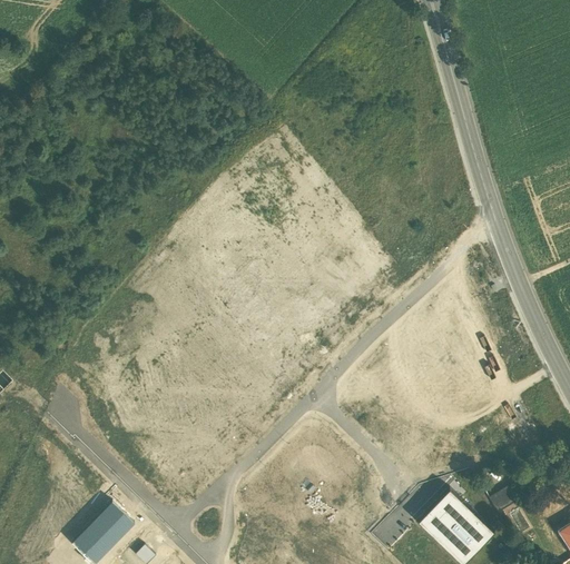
[(418,523),(459,563),(465,563),(494,534),(450,491),(418,523)]
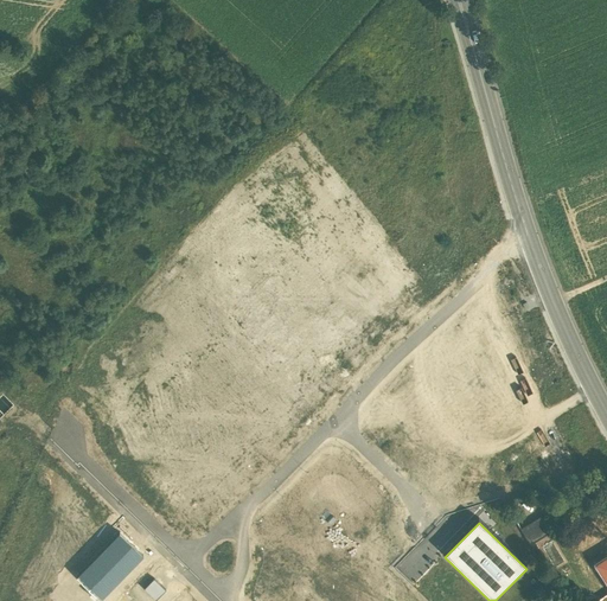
[(542,523),(522,535),(530,549),(534,547),(549,537),(542,523)]
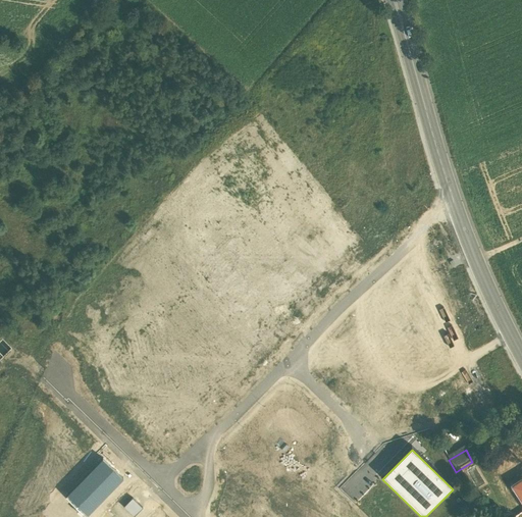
[(89,516),(123,481),(103,461),(65,499),(83,516),(89,516)]
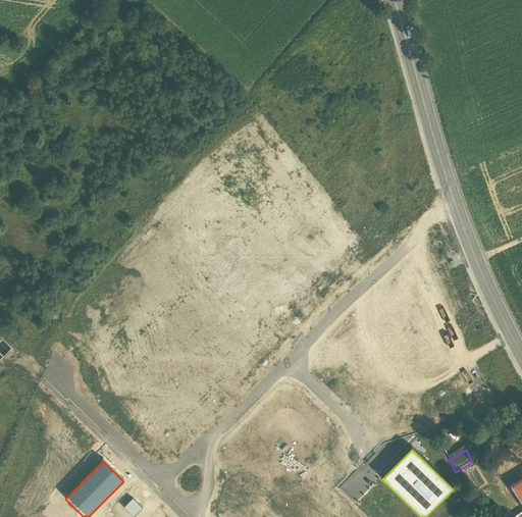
[(485,487),(474,469),(471,471),(470,470),(469,471),(469,472),(466,474),(477,493),(485,487)]
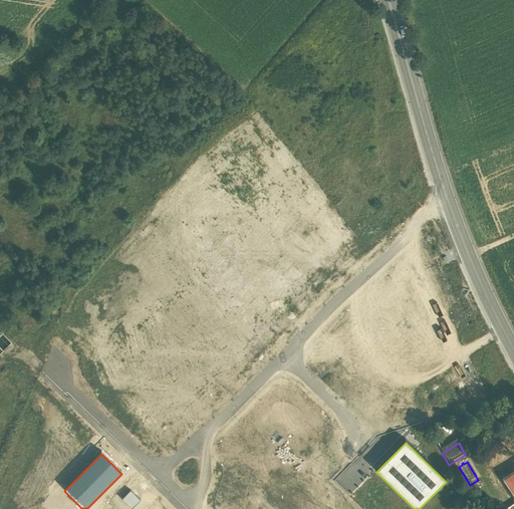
[(457,470),(452,463),(449,465),(453,472),(457,470)]
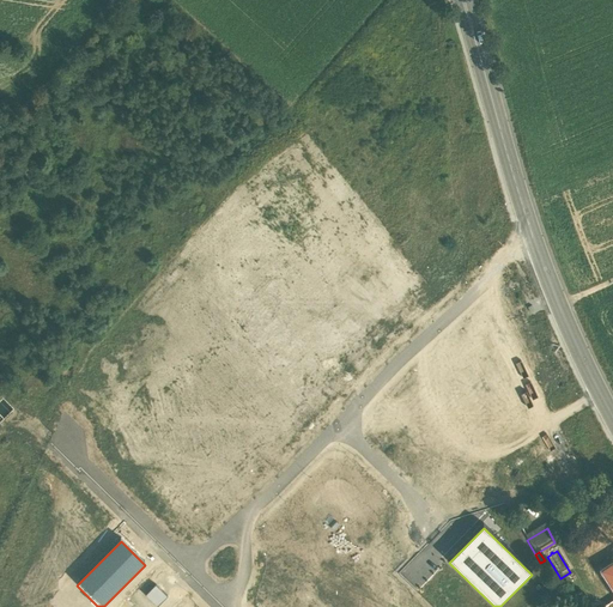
[(168,601),(156,589),(145,599),(153,606),(163,606),(168,601)]
